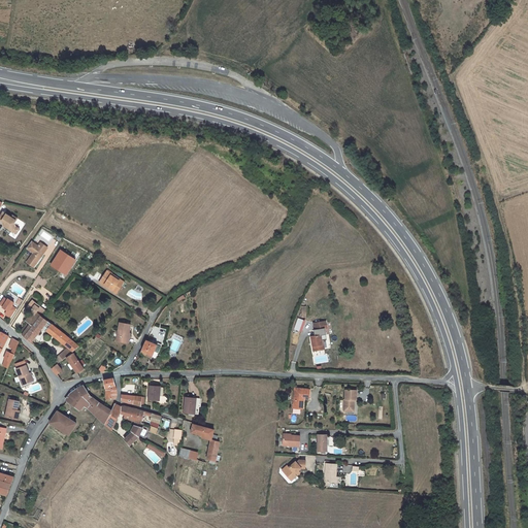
[(0,215),(0,218),(4,221),(7,223),(6,225),(17,232),(20,226),(17,224),(15,220),(18,217),(13,213),(11,216),(3,210),(0,215)]
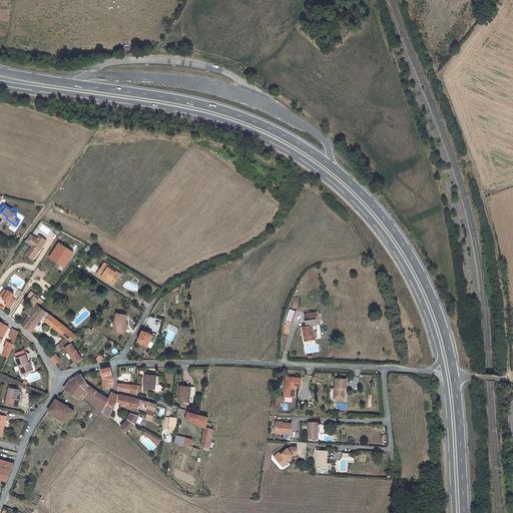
[(37,237),(31,232),(26,239),(32,244),(28,250),(35,255),(46,238),(39,233),(37,237)]
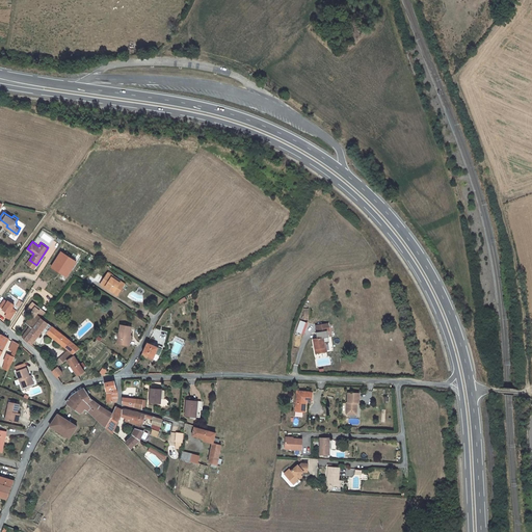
[(77,263),(60,253),(51,268),(68,278),(77,263)]
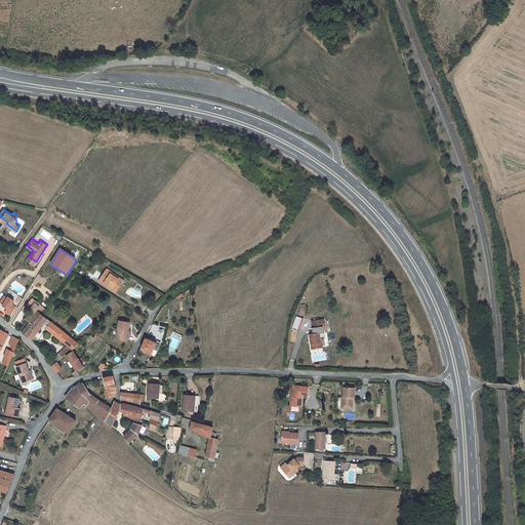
[(108,286),(116,292),(121,284),(117,282),(119,279),(110,274),(111,273),(107,270),(101,280),(108,285),(108,286)]
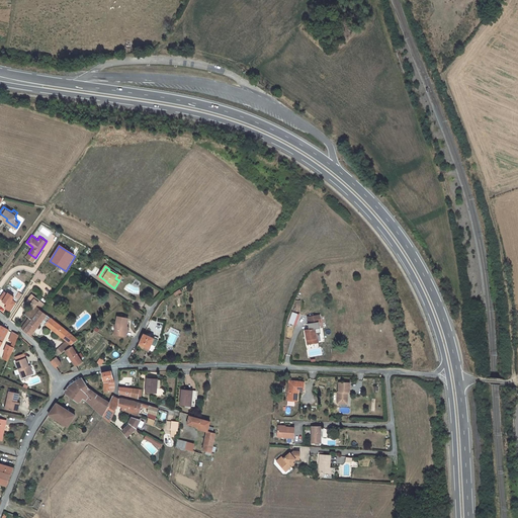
[(119,280),(121,277),(109,269),(108,270),(117,275),(115,278),(119,280)]
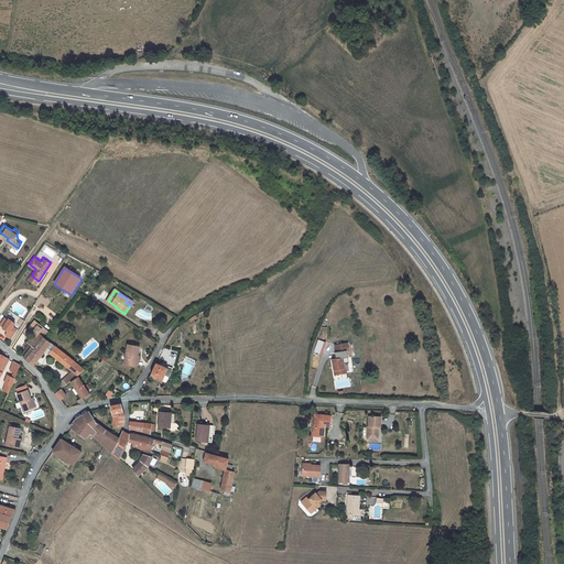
[(8,321),(4,318),(0,325),(0,326),(3,328),(2,329),(8,332),(6,336),(12,340),(18,331),(13,327),(15,324),(9,320),(8,321)]
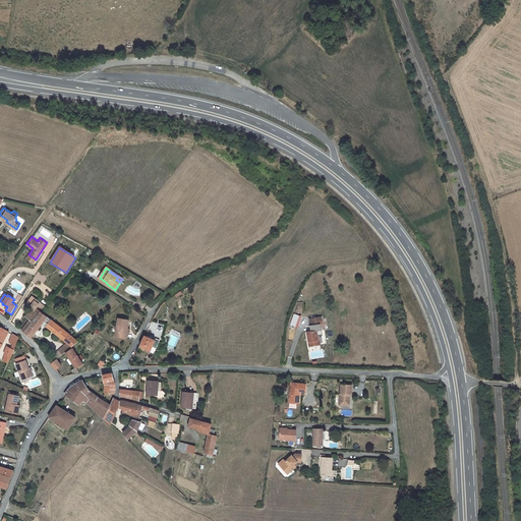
[(24,333),(41,312),(37,308),(41,303),(33,296),(26,304),(32,309),(27,313),(30,314),(27,316),(29,317),(27,319),(30,321),(22,331),(24,333)]
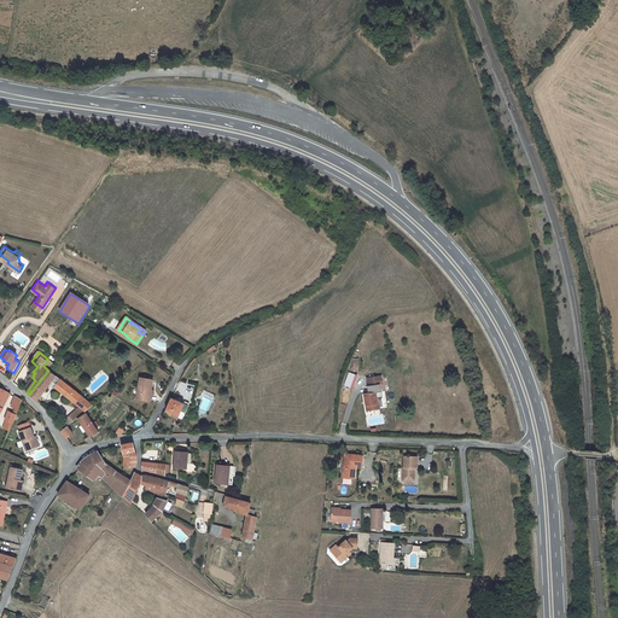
[(48,371),(52,365),(53,365),(48,360),(44,366),(48,371)]
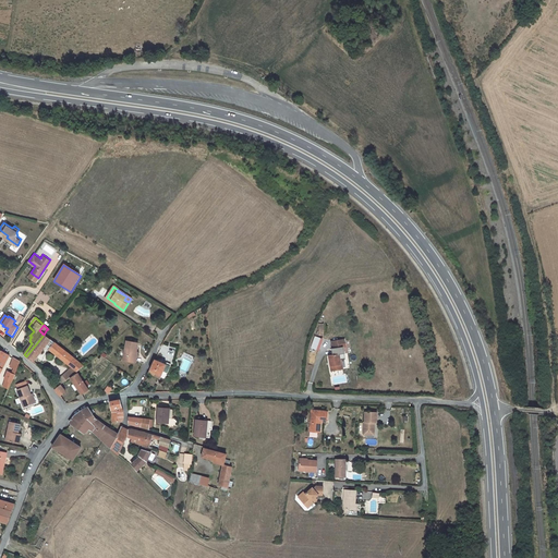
[(44,335),(26,356),(34,362),(37,358),(34,355),(36,352),(39,355),(46,347),(47,344),(50,347),(49,349),(56,354),(61,348),(44,335)]
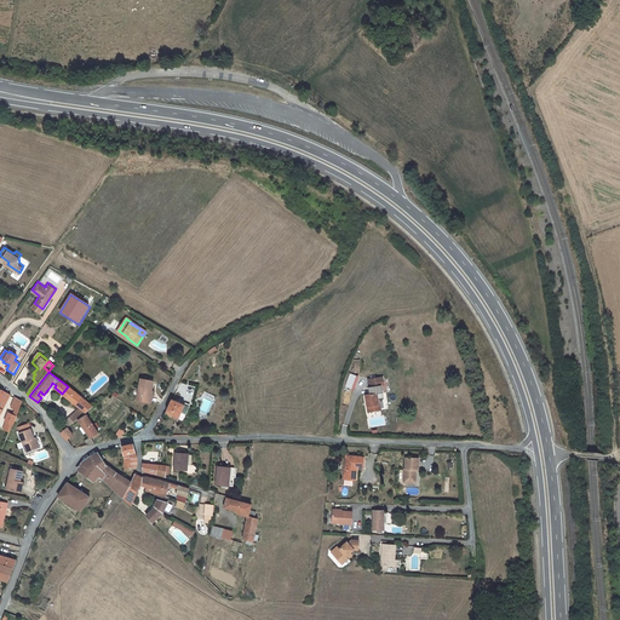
[(359,378),(351,375),(346,386),(355,390),(359,378)]
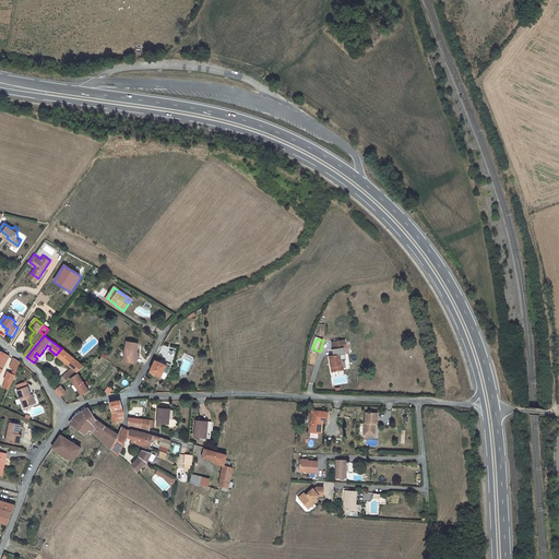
[(333,343),(334,349),(344,347),(344,348),(346,347),(345,341),(333,343)]
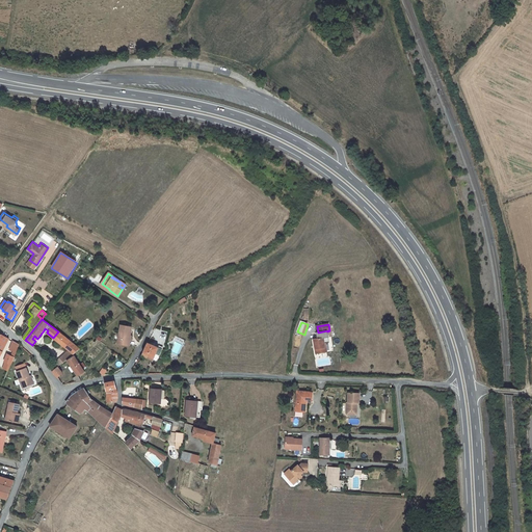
[(129,339),(131,339),(132,336),(131,336),(132,327),(121,325),(117,344),(128,345),(129,339)]
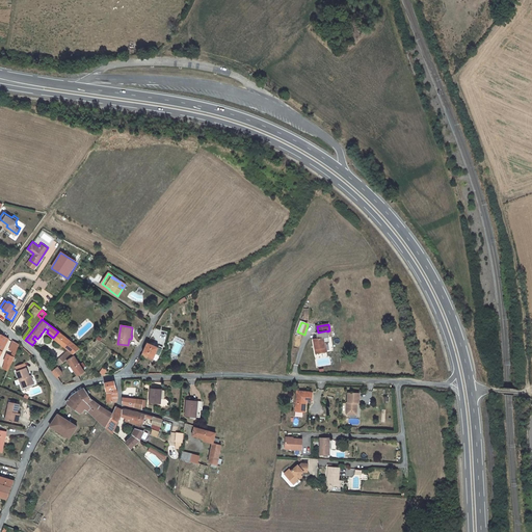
[(326,352),(324,344),(326,343),(329,343),(327,331),(327,330),(318,333),(316,333),(318,339),(314,340),(316,353),(326,352)]
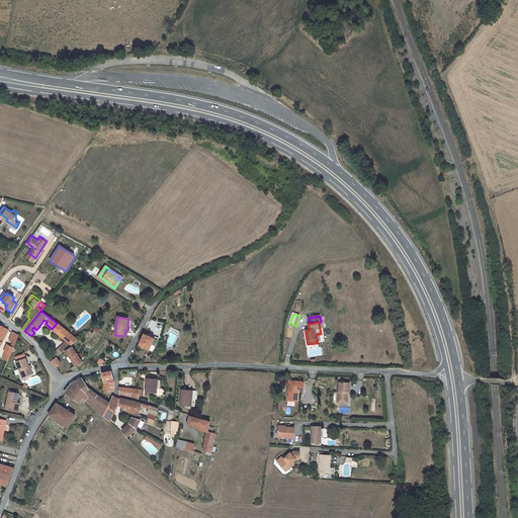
[(59,334),(63,328),(57,323),(52,329),(59,334)]
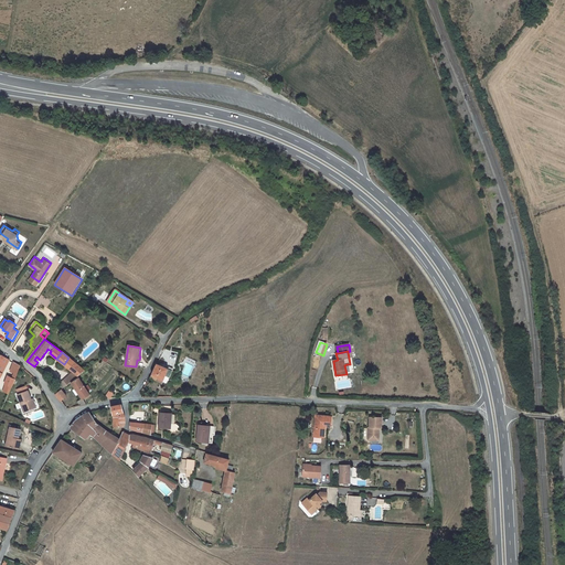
[(0,356),(0,376),(10,360),(1,355),(0,356)]
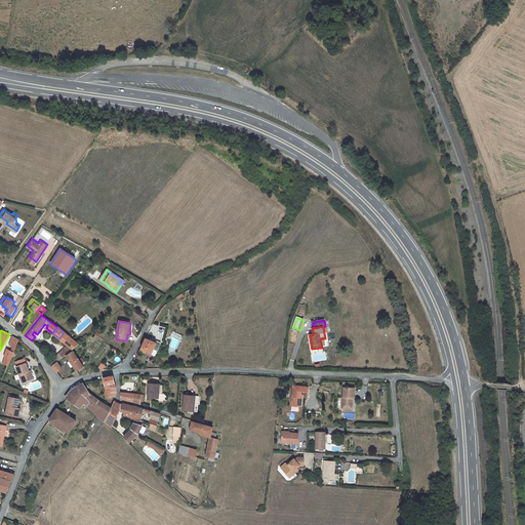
[(79,345),(64,332),(59,338),(68,346),(73,350),(79,345)]
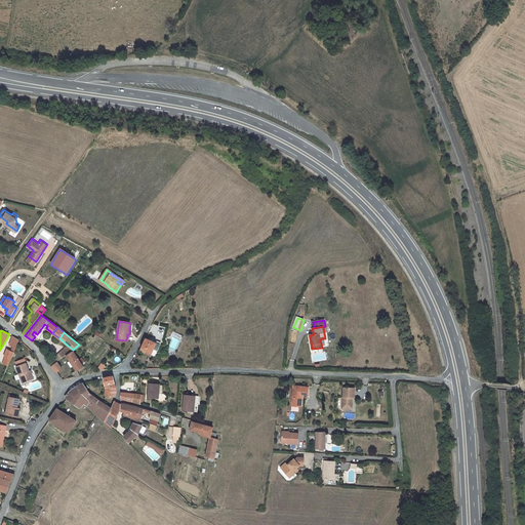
[(15,349),(18,340),(12,336),(9,346),(12,347),(10,352),(12,353),(14,348),(15,349)]
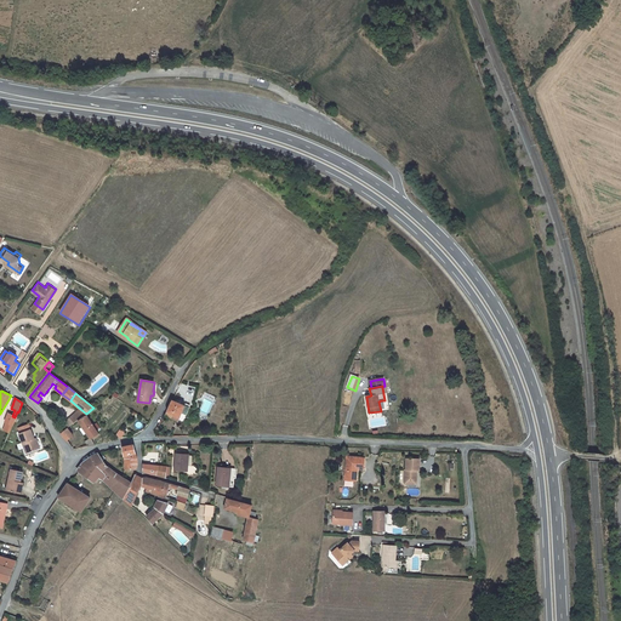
[(184,405),(172,399),(165,415),(178,422),(181,417),(184,420),(191,408),(189,408),(191,405),(186,403),(184,405)]
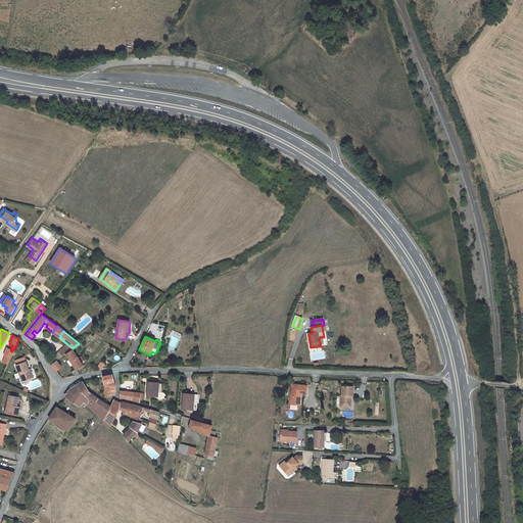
[(58,352),(62,357),(73,348),(67,344),(58,352)]
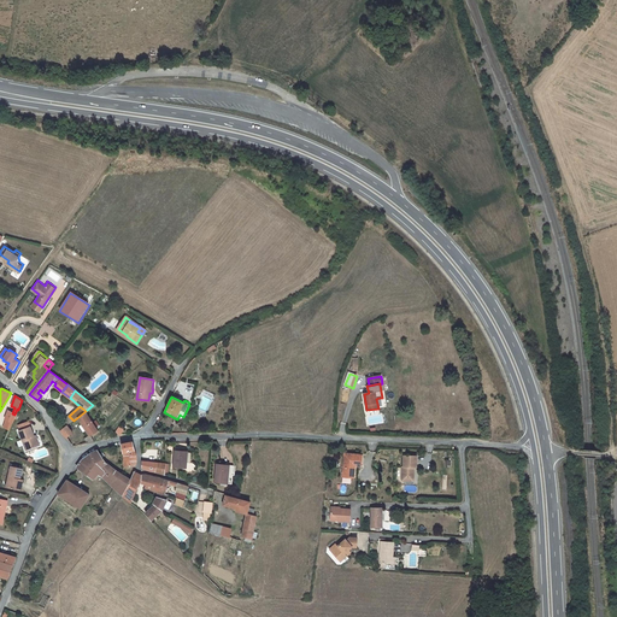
[(4,419),(12,424),(18,410),(17,409),(15,415),(12,413),(7,411),(4,419)]
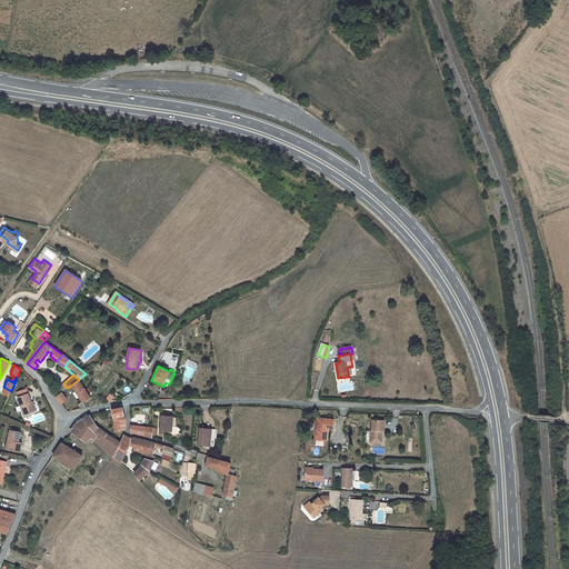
[(72,387),(77,392),(80,397),(83,401),(83,402),(91,398),(80,381),(72,387)]
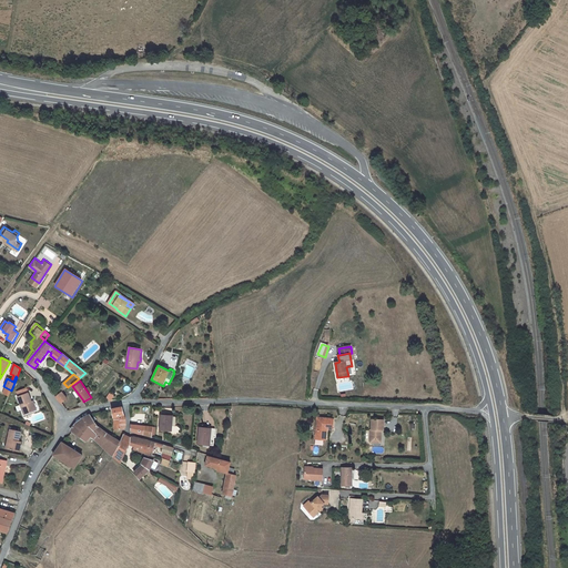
[(24,415),(36,411),(31,402),(27,388),(18,392),(19,396),(18,397),(24,415)]
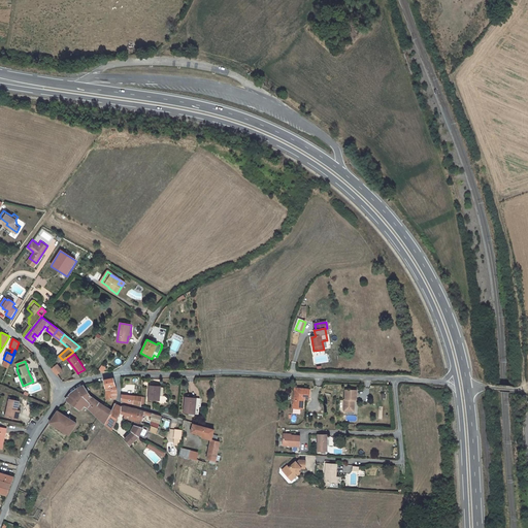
[(59,363),(52,368),(57,374),(63,370),(59,366),(60,364),(59,363)]
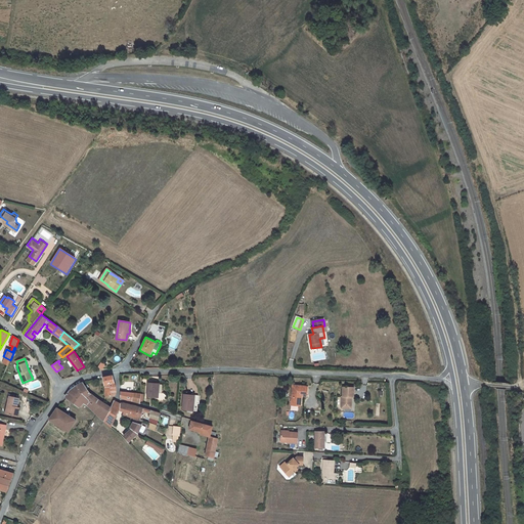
[(115,383),(113,376),(104,378),(105,386),(115,383)]
